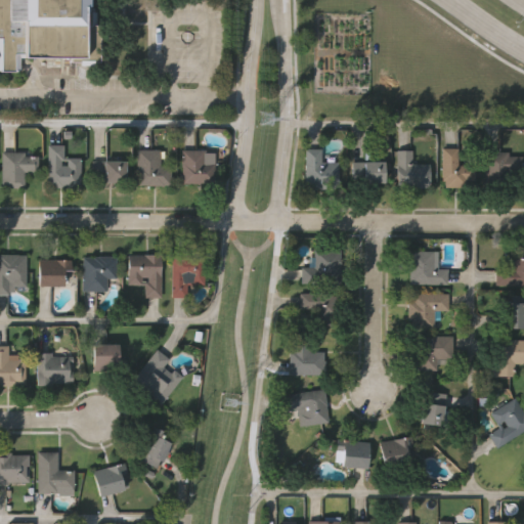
[(0,0),(22,0),(22,57),(17,57),(17,70),(0,70),(0,0)]
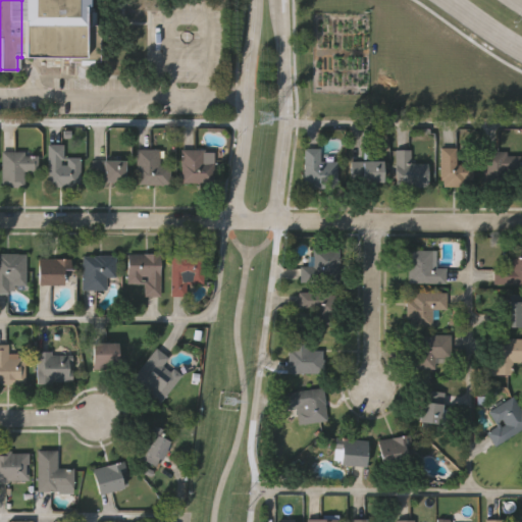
[(90,0),(90,6),(87,6),(87,8),(94,8),(94,11),(98,11),(98,23),(102,23),(102,60),(95,60),(95,63),(82,63),(82,61),(71,61),(71,65),(63,65),(63,56),(25,56),(25,0),(90,0)]
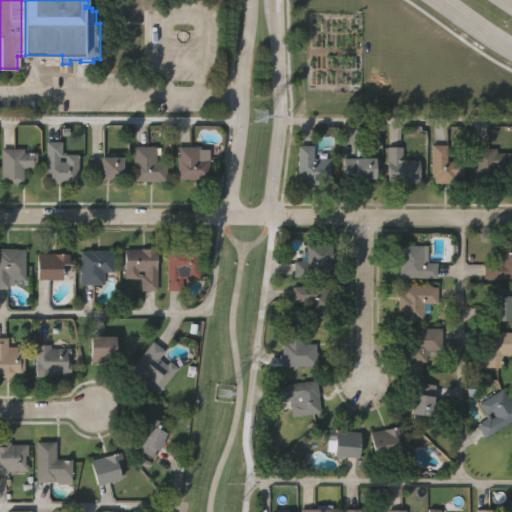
[(79,153),(79,184),(45,184),(46,140),(61,140),(61,153),(79,153)]
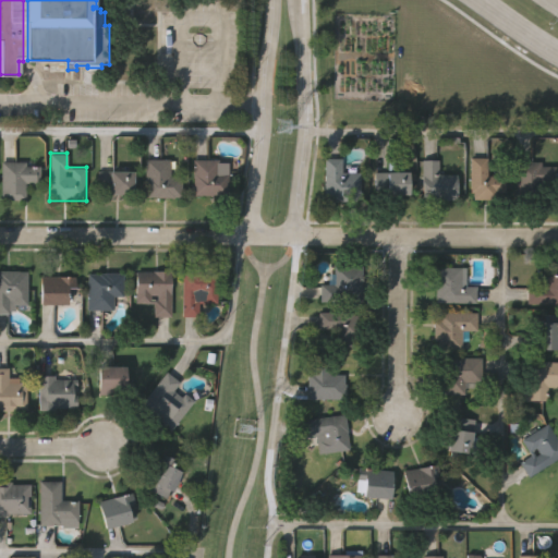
[(506,176),(506,192),(497,192),(498,201),(473,201),(473,193),(469,193),(469,155),(488,156),(488,176),(506,176)]
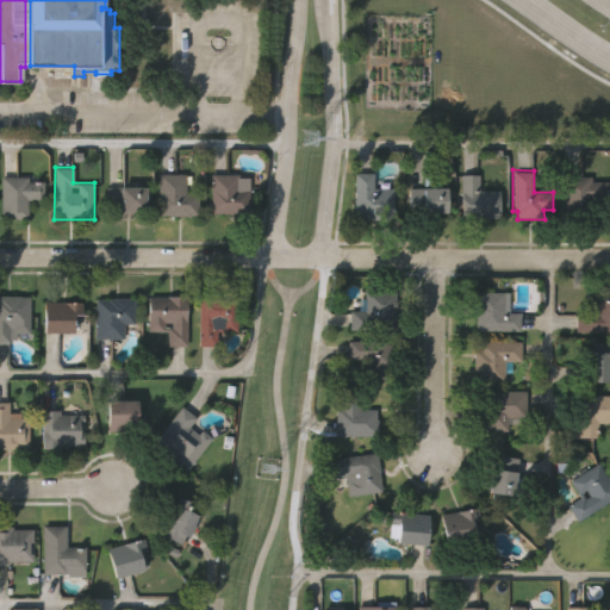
[(394,219),(353,219),(353,170),(373,170),(373,184),(384,184),(384,180),(394,180),(394,219)]
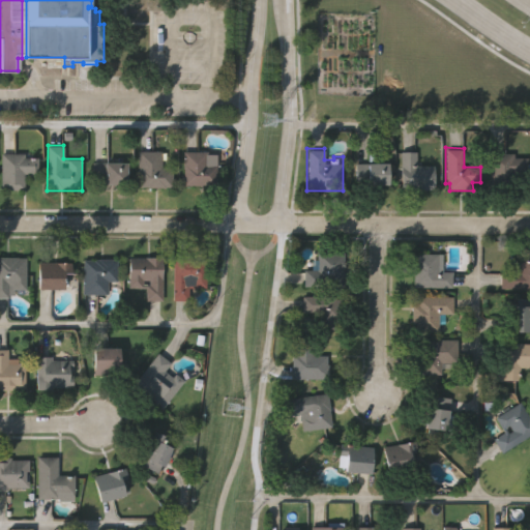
[(173,166),(173,187),(137,187),(137,149),(162,149),(162,166),(173,166)]
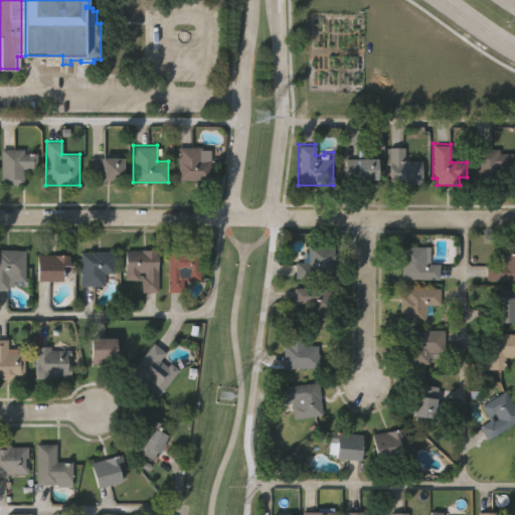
[(202,148),(210,148),(210,159),(211,159),(211,180),(178,180),(178,145),(202,145),(202,148)]
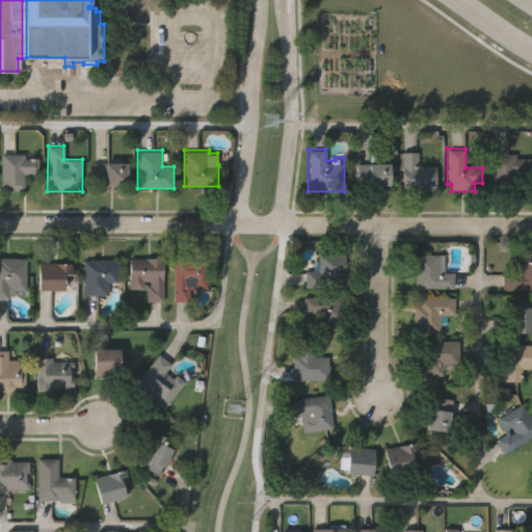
[(436,164),(436,190),(401,190),(401,151),(418,151),(418,164),(436,164)]
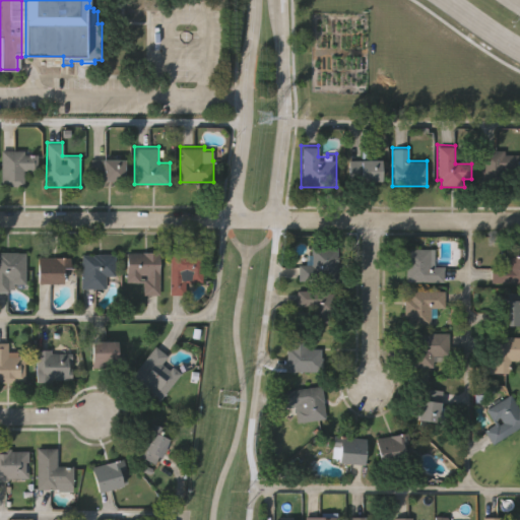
[(518,152),(518,171),(506,171),(506,185),(481,185),(481,149),(504,149),(504,152),(518,152)]
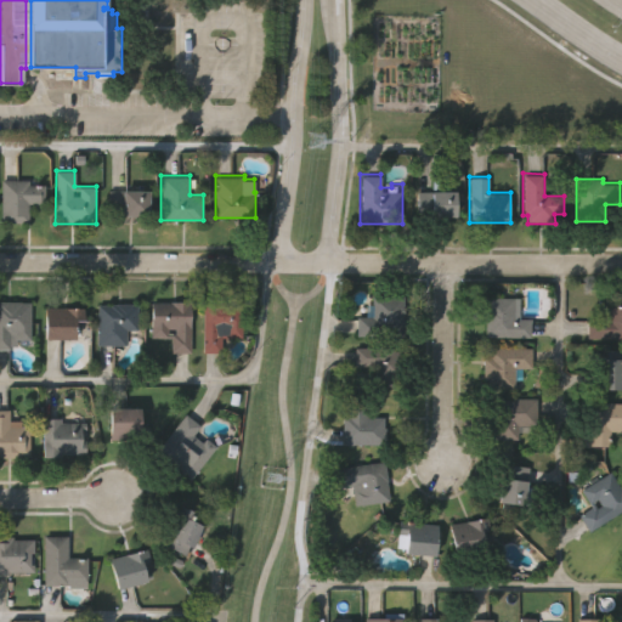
[(43,186),(43,207),(30,207),(30,224),(1,224),(1,180),(28,180),(28,186),(43,186)]
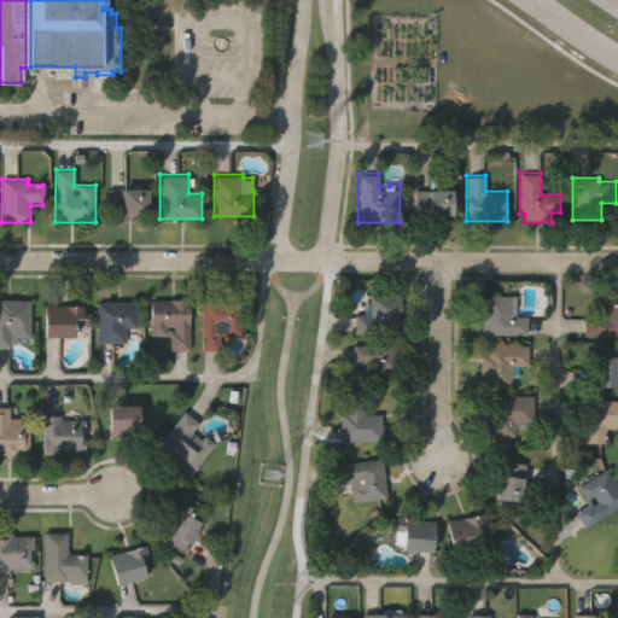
[(149,190),(149,214),(123,214),(123,210),(109,209),(109,190),(149,190)]
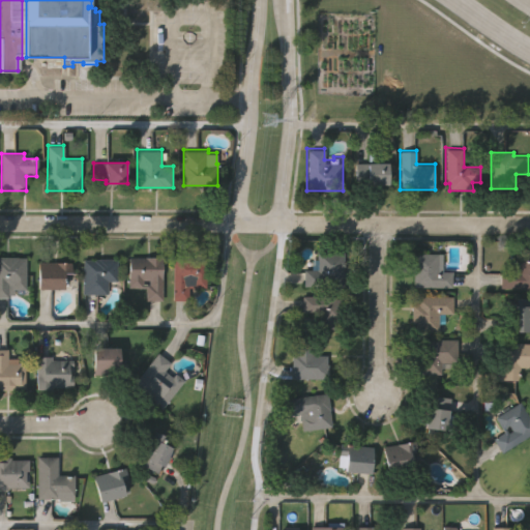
[(388,163),(388,185),(365,184),(365,181),(354,181),(354,163),(388,163)]
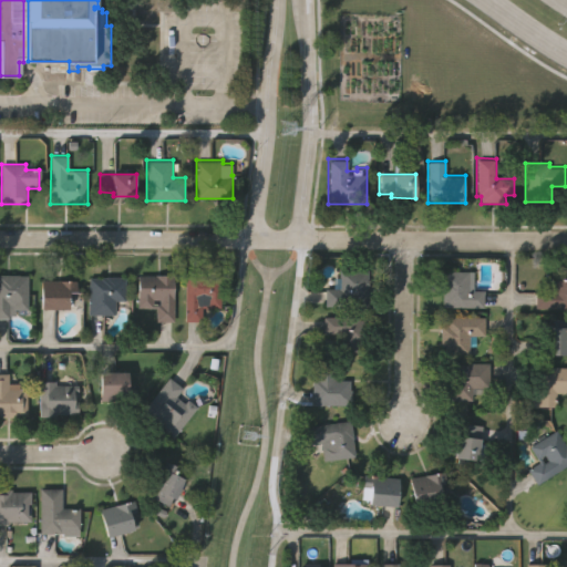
[(339,270),(368,271),(368,279),(369,279),(369,297),(367,297),(367,306),(325,306),(326,287),(338,287),(339,270)]
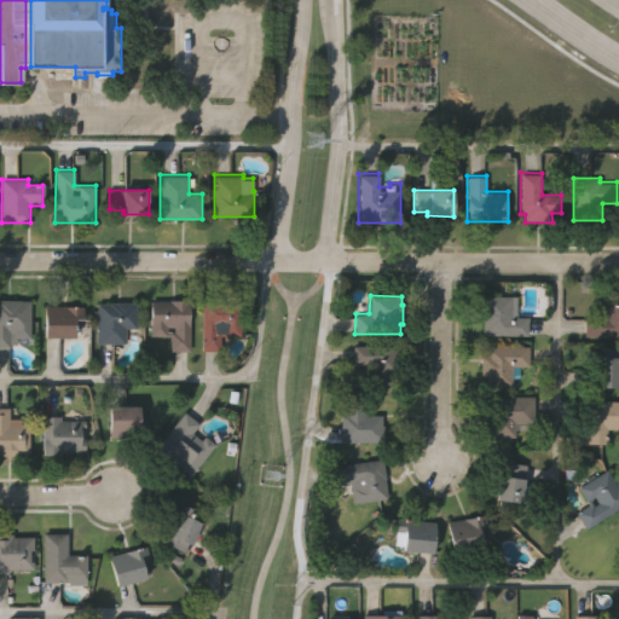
[(527,318),(527,335),(481,335),(481,296),(515,296),(515,318),(527,318)]
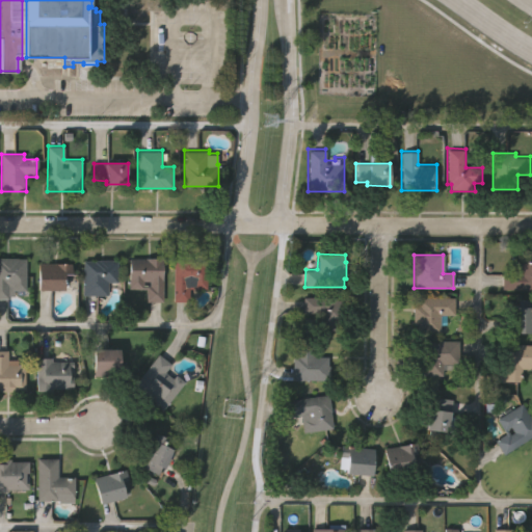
[(531,289),(504,289),(504,272),(513,272),(513,255),(531,255),(531,289)]
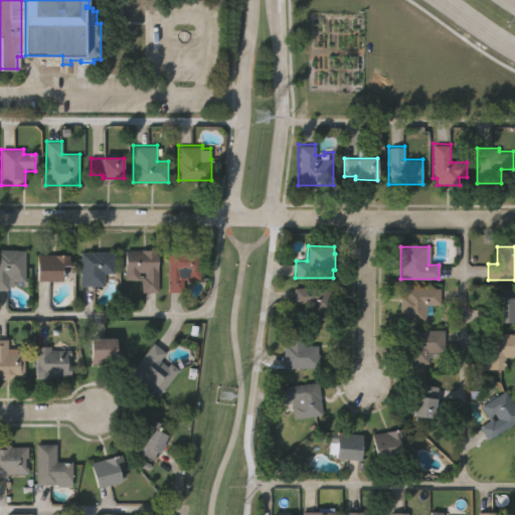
[(8,284),(8,287),(0,287),(0,247),(24,248),(23,285),(8,284)]
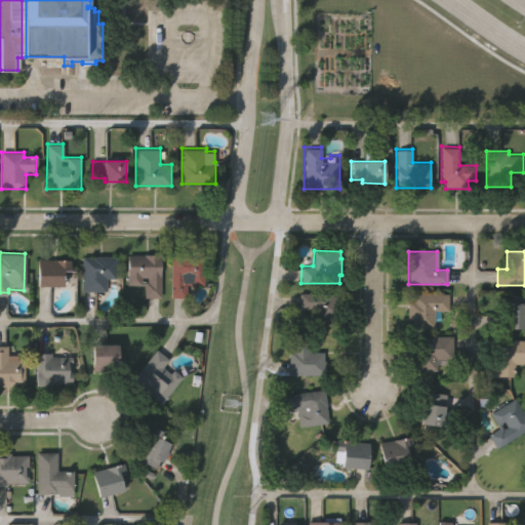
[(160,253),(160,298),(143,298),(143,285),(126,285),(126,254),(142,255),(142,253),(160,253)]
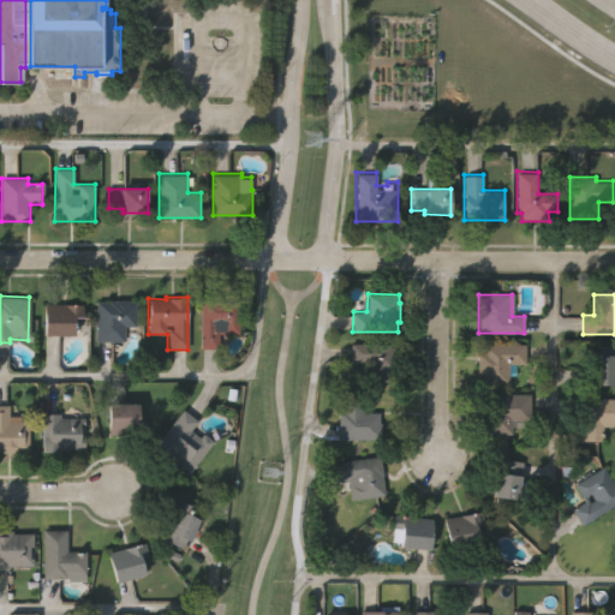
[(240,335),(220,335),(220,348),(202,350),(201,298),(227,298),(227,300),(240,300),(240,335)]
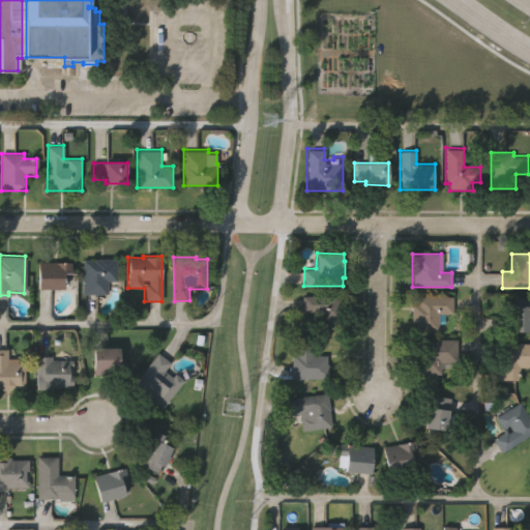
[(116,281),(107,281),(107,292),(82,293),(81,258),(111,258),(111,260),(117,260),(116,281)]
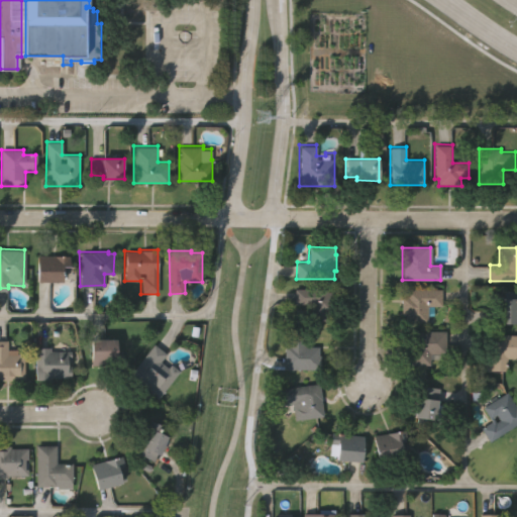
[(62,282),(37,282),(37,256),(70,256),(70,268),(62,268),(62,282)]
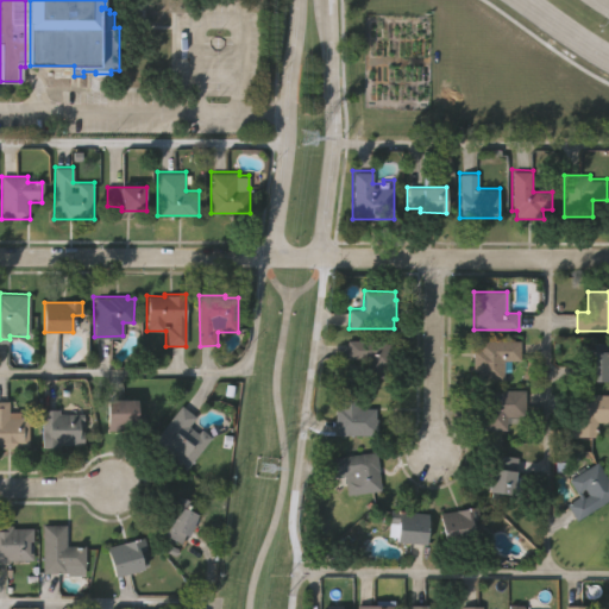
[(384,366),(384,376),(359,376),(359,362),(365,362),(365,357),(345,357),(345,339),(384,339),(384,343),(393,343),(393,366),(384,366)]
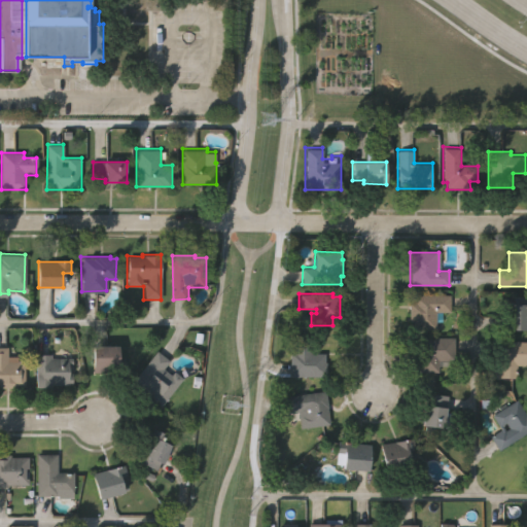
[(435,312),(435,328),(413,328),(413,320),(409,320),(409,301),(413,301),(413,293),(451,293),(451,312),(435,312)]
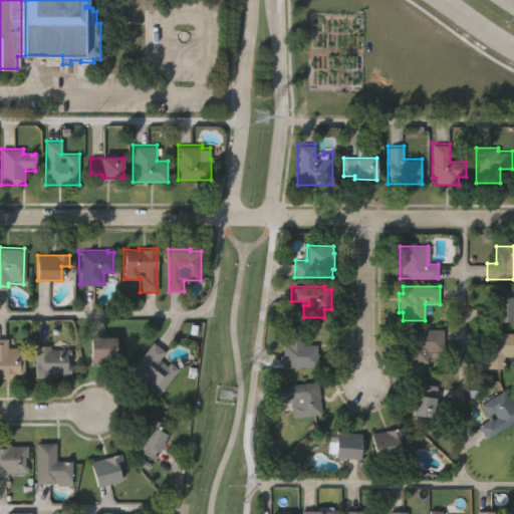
[(513,321),(494,321),(494,293),(507,293),(507,288),(513,288),(513,321)]
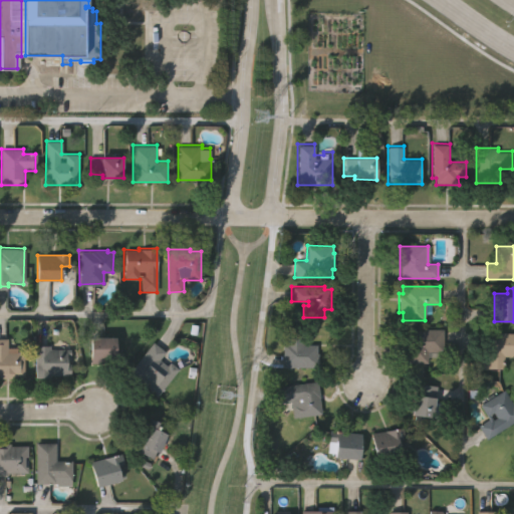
[(443,349),(428,349),(428,362),(408,362),(408,329),(443,329),(443,349)]
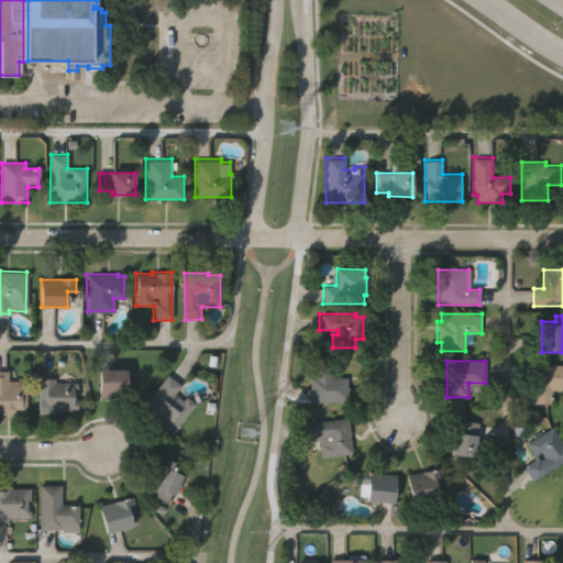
[(309,376),(312,376),(312,362),(330,362),(330,378),(345,378),(345,403),(309,403),(309,376)]
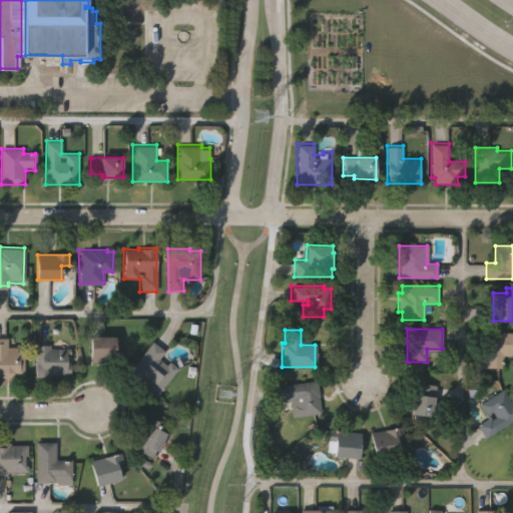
[(512,357),(502,357),(502,368),(486,369),(485,355),(483,355),(483,331),(512,331),(512,357)]
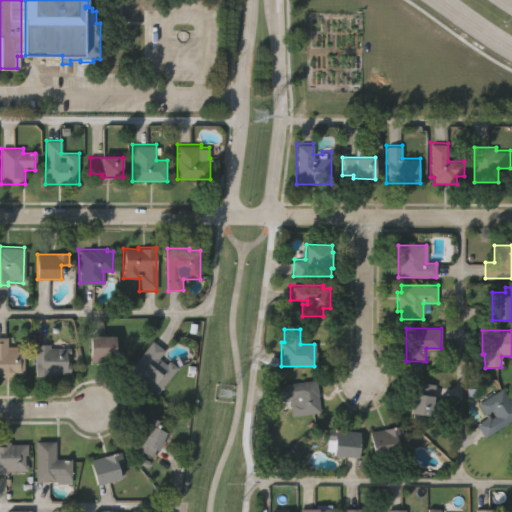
[(113,350),(120,350),(120,360),(89,360),(89,335),(113,335),(113,350)]
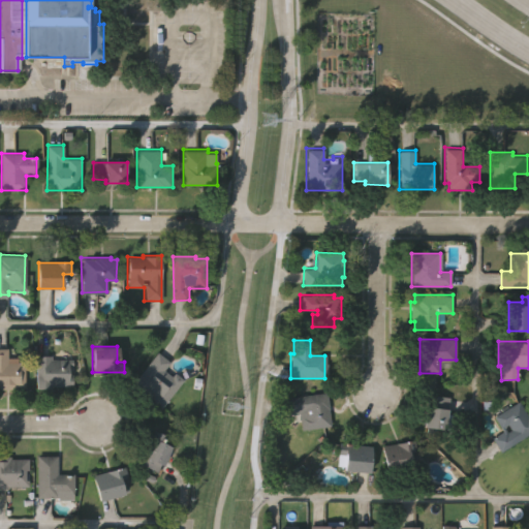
[(18,360),(18,364),(26,364),(27,392),(0,392),(0,349),(7,349),(7,360),(18,360)]
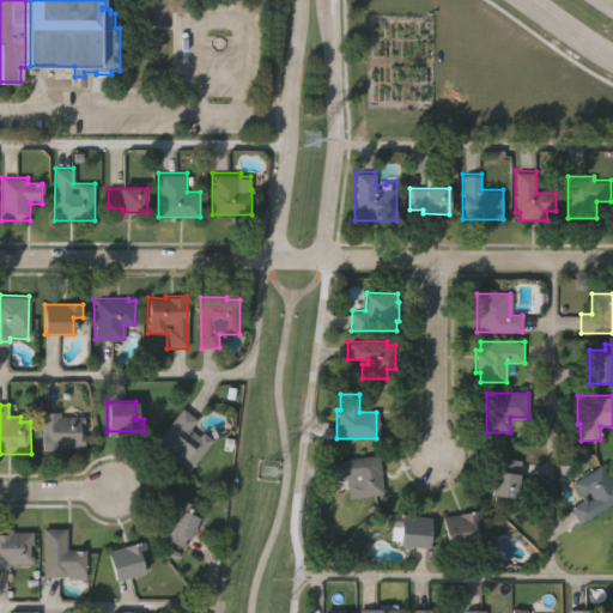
[(212,438),(186,473),(174,463),(176,461),(171,456),(168,460),(149,445),(178,406),(194,418),(188,426),(196,434),(200,429),(212,438)]
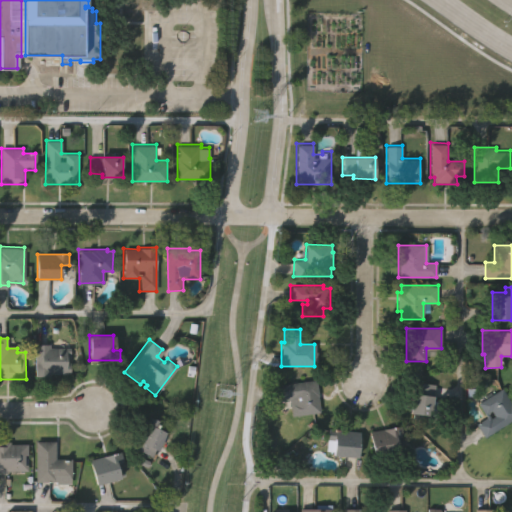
[(71,348),(71,353),(67,353),(67,362),(69,362),(69,376),(35,377),(34,343),(48,343),(48,348),(71,348)]
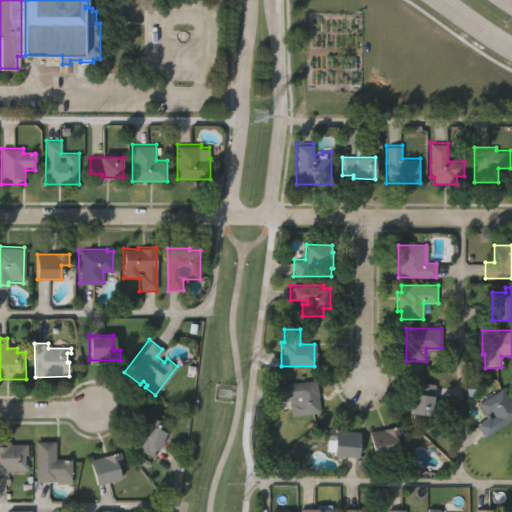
[(317,378),(322,411),(291,415),(289,399),(277,401),(274,384),(317,378)]
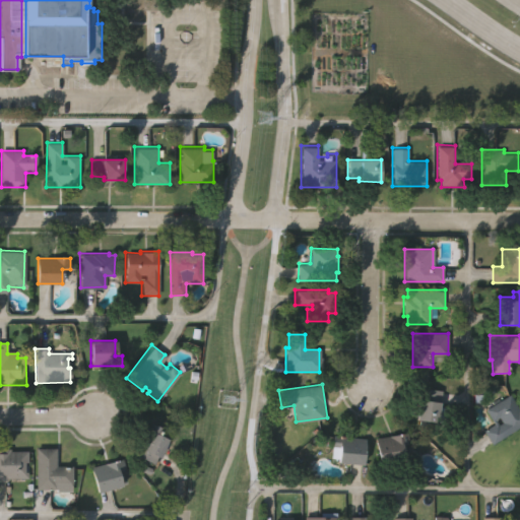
[(443,390),(438,420),(416,417),(419,397),(421,398),(424,387),(443,390)]
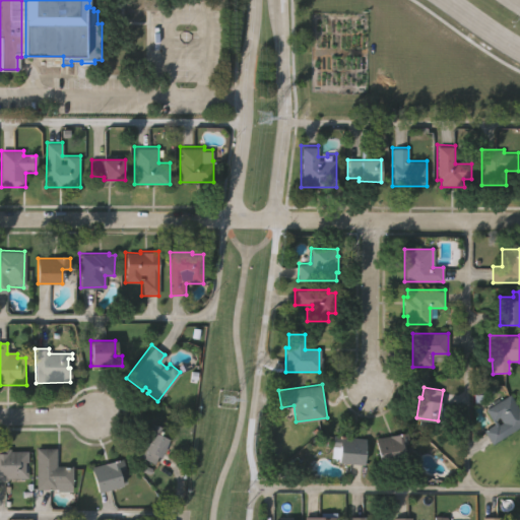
[(508,392),(519,409),(519,425),(492,444),(482,430),(493,423),(483,408),(508,392)]
